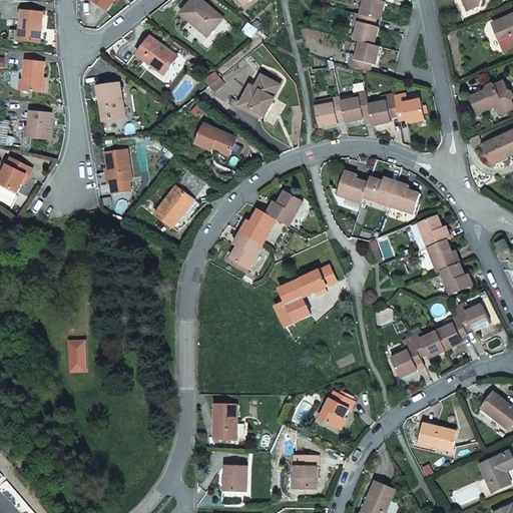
[(95,0),(108,9),(115,0),(95,0)]
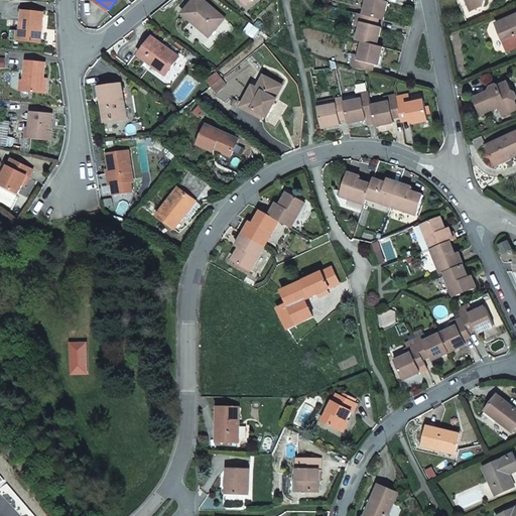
[(213,34),(226,19),(204,0),(196,0),(183,14),(200,29),(203,26),(213,34)]
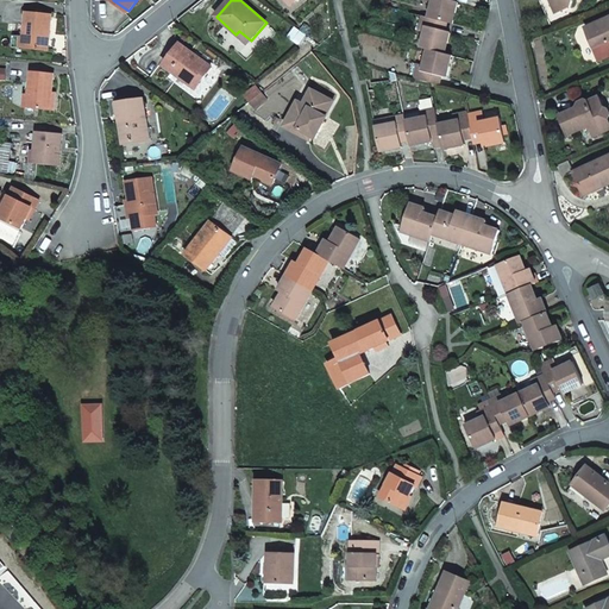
[(428,17),(443,20),(445,20),(450,23),(456,0),(453,0),(428,0),(432,1),(428,17)]
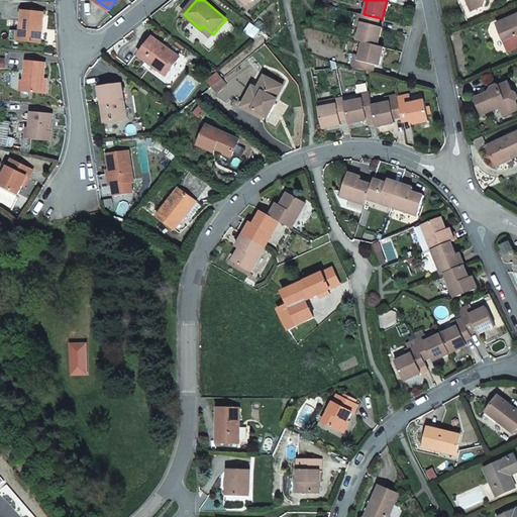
[(475,2),(469,5),(471,11),(483,6),(475,2)]
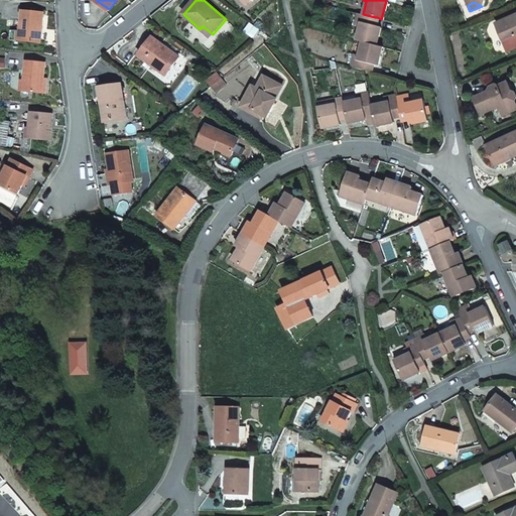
[(8,39),(39,42),(42,12),(21,10),(19,31),(9,30),(8,39)]
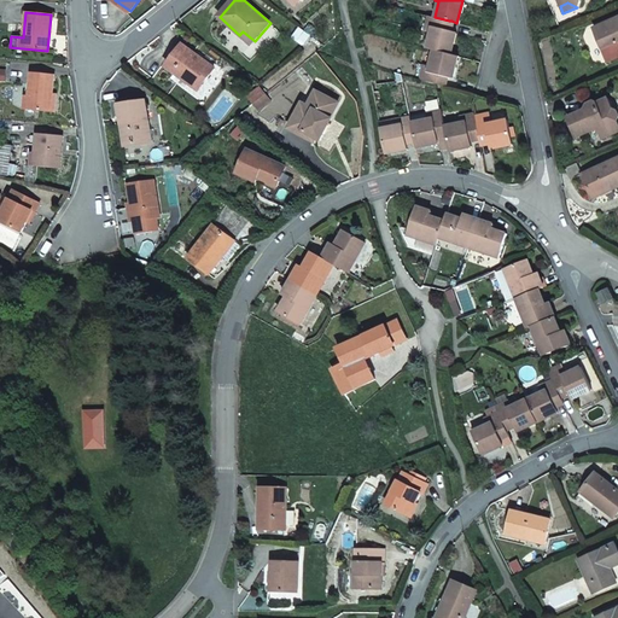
[(455,31),(449,30),(447,30),(449,21),(435,17),(427,16),(424,30),(430,31),(426,47),(433,50),(449,53),(455,31)]
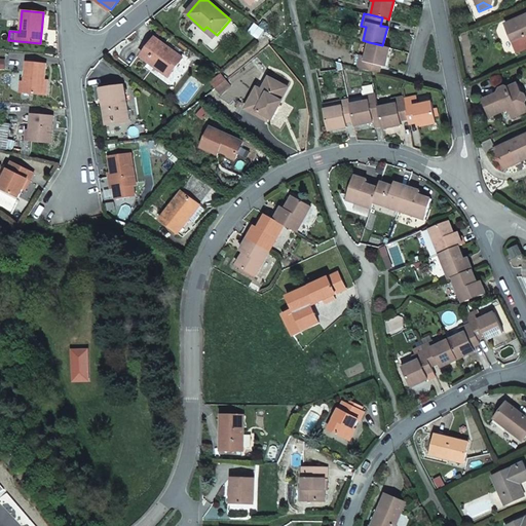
[(525,48),(525,15),(505,25),(517,52),(525,48)]
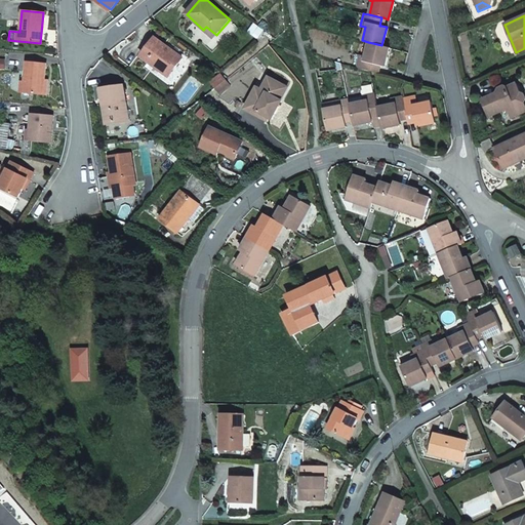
[(206,27),(203,30),(213,38),(216,35),(206,27)]
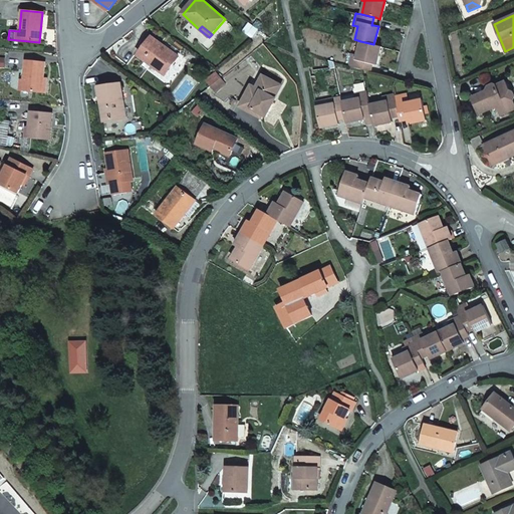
[(172,65),(178,58),(152,37),(138,55),(161,73),(169,63),(172,65)]
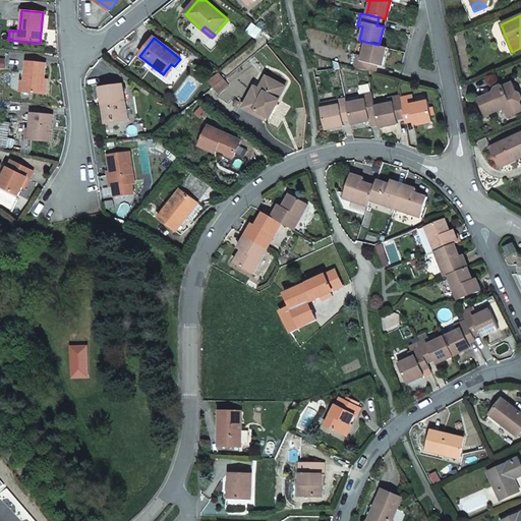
[(379,45),(365,42),(362,56),(357,54),(354,66),(371,71),(373,64),(375,64),(380,65),(385,47),(379,45)]
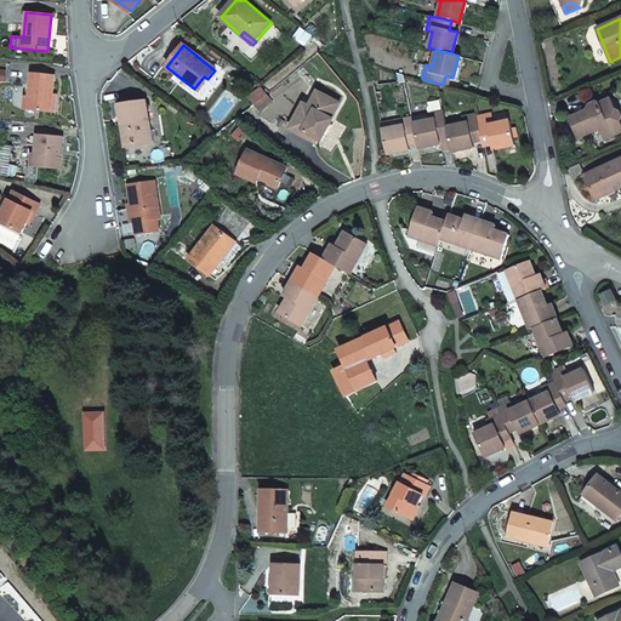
[(27,109),(50,110),(51,93),(53,75),(30,74),(28,96),(27,109)]
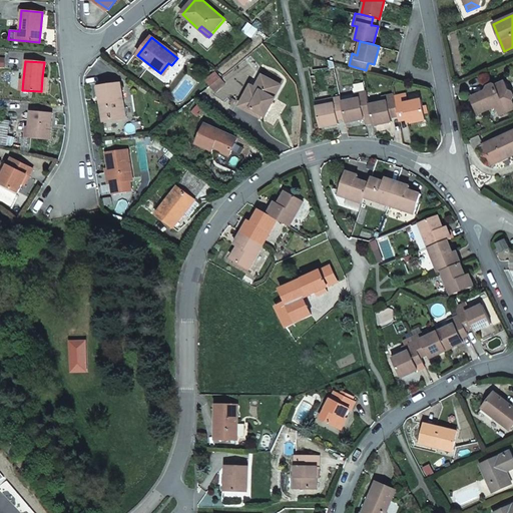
[(160,73),(163,75),(171,65),(168,63),(160,73)]
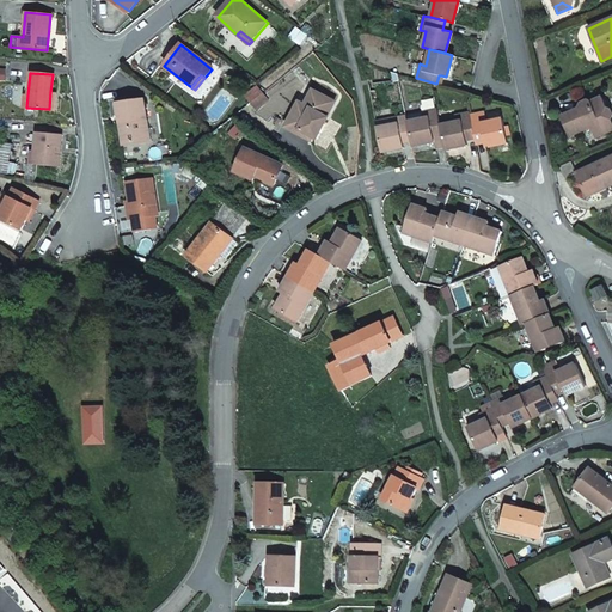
[(245,97),(250,103),(262,93),(256,87),(245,97)]
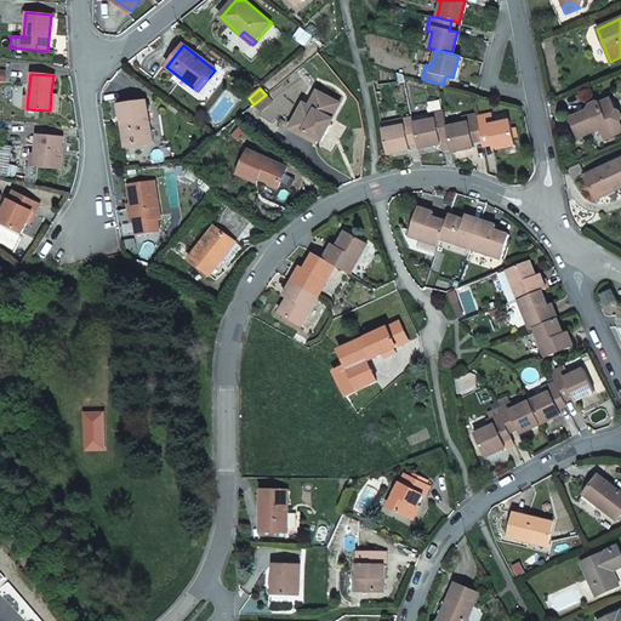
[(328,126),(324,124),(335,103),(315,92),(308,108),(302,104),(291,126),(317,140),(322,142),(329,127),(328,126)]
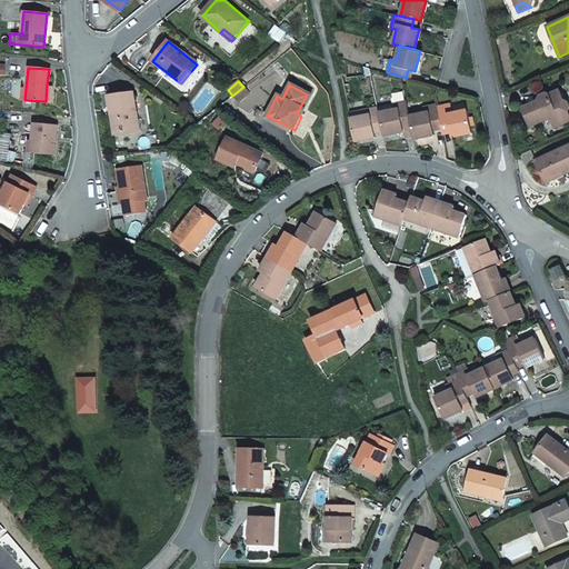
[(238,101),(248,93),(243,87),(232,96),(238,101)]
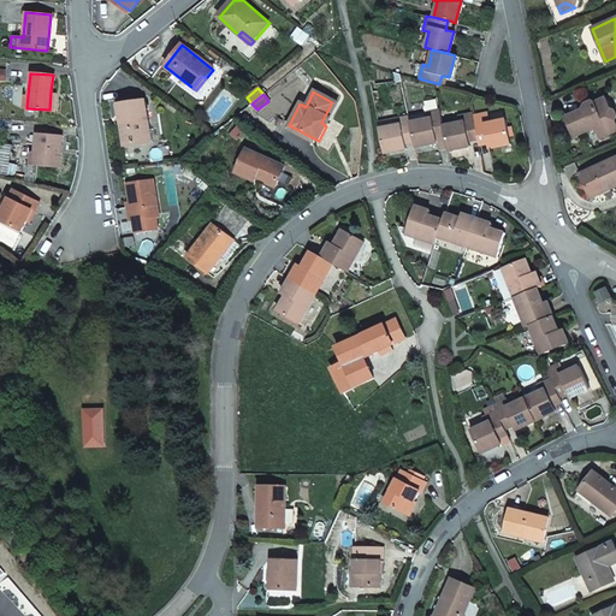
[(584,104),(581,110),(564,117),(573,136),(590,129),(596,131),(598,137),(614,131),(610,123),(614,122),(615,116),(614,110),(610,108),(604,96),(591,102),(590,100),(584,104)]
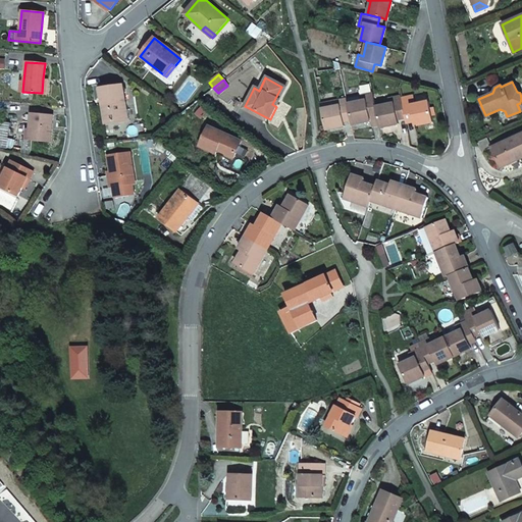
[(109,123),(127,120),(122,85),(100,89),(103,105),(106,105),(109,123)]
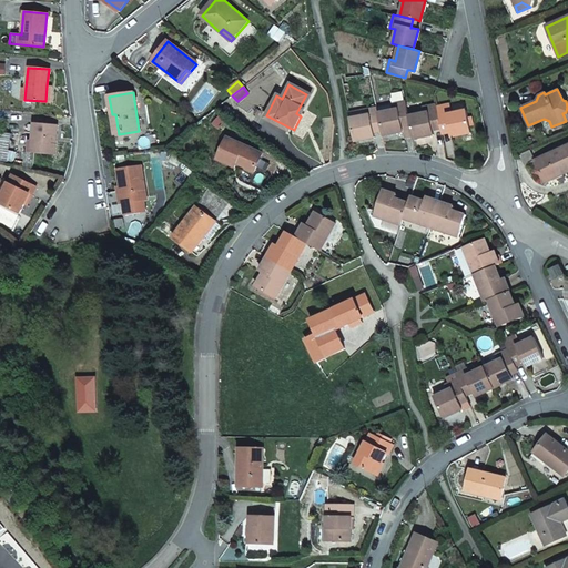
[(300,115),(310,95),(306,94),(296,113),(300,115)]
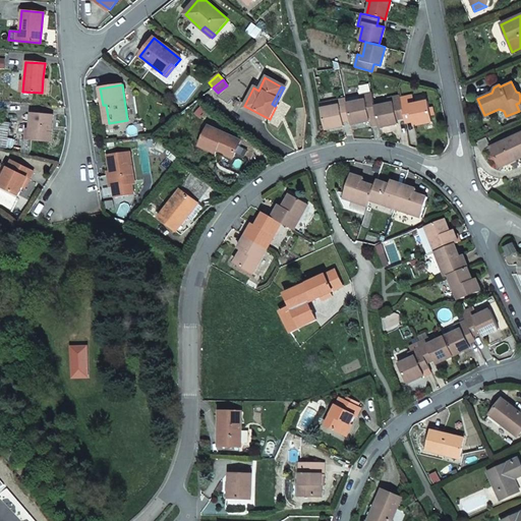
[(374,111),(373,105),(370,92),(358,94),(359,100),(346,102),(349,116),(349,119),(350,123),(368,120),(367,115),(367,112),(374,111)]
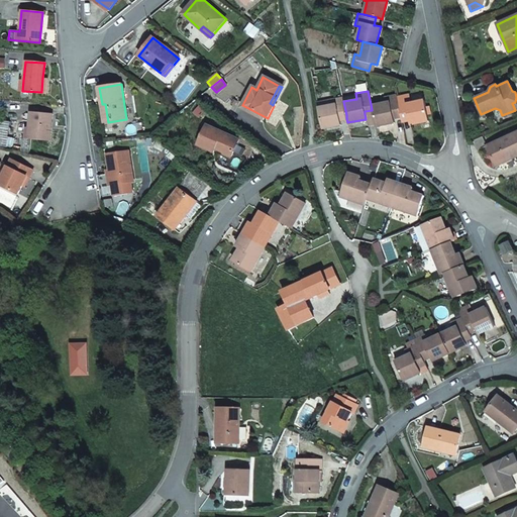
[(399,113),(396,99),(395,94),(395,93),(383,96),(384,101),(371,104),(372,110),(372,112),(375,126),(394,122),(393,118),(392,115),(399,113)]
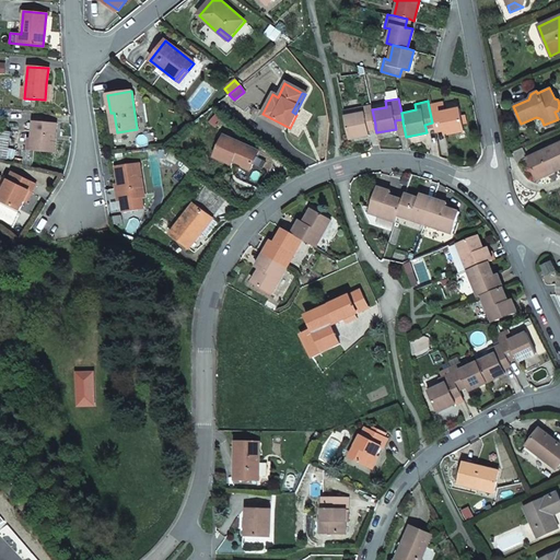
[(429,107),(432,123),(433,126),(433,129),(441,127),(442,129),(443,133),(463,129),(458,106),(443,109),(443,104),(439,105),(438,101),(428,102),(429,107)]
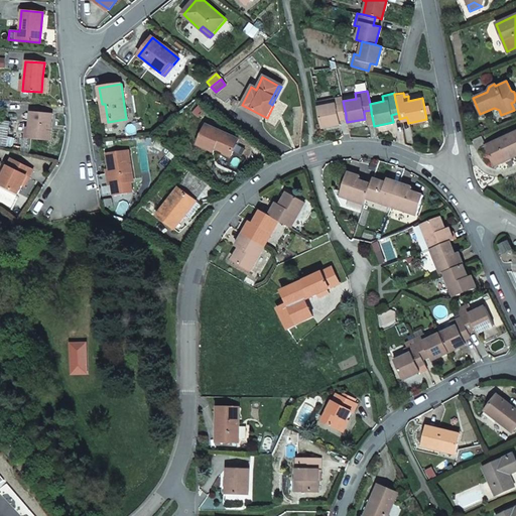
[(346,115),(343,101),(342,96),(329,98),(330,104),(318,106),(324,127),(340,124),(339,119),(338,117),(346,115)]
